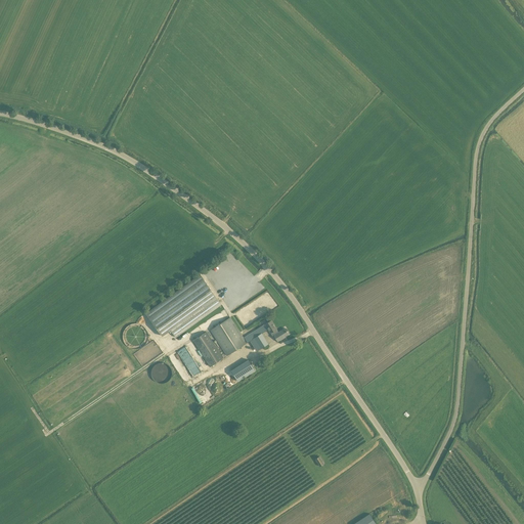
[(155,307),(145,313),(162,336),(171,330),(176,337),(222,304),(201,274),(155,307)]
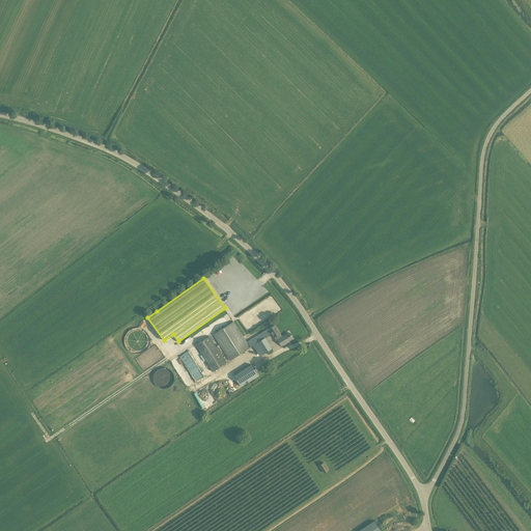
[(272,294),(254,305),(257,308),(264,303),(271,312),(273,310),(275,313),(281,309),(272,294)]
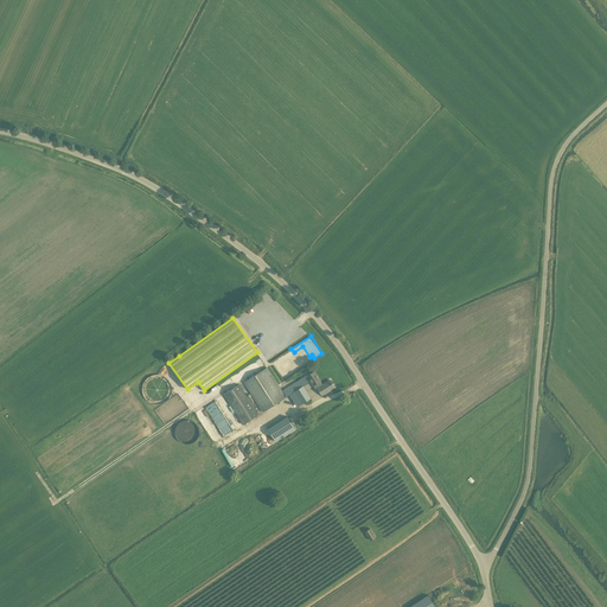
[(286,397),(267,368),(243,382),(262,413),(286,397)]
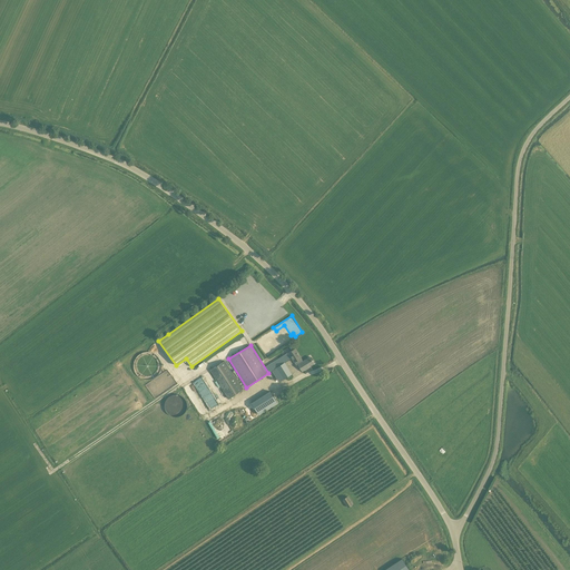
[(301,357),(295,349),(288,353),(265,366),(269,373),(272,371),(279,382),(292,374),(285,362),(292,357),(294,362),(301,357)]
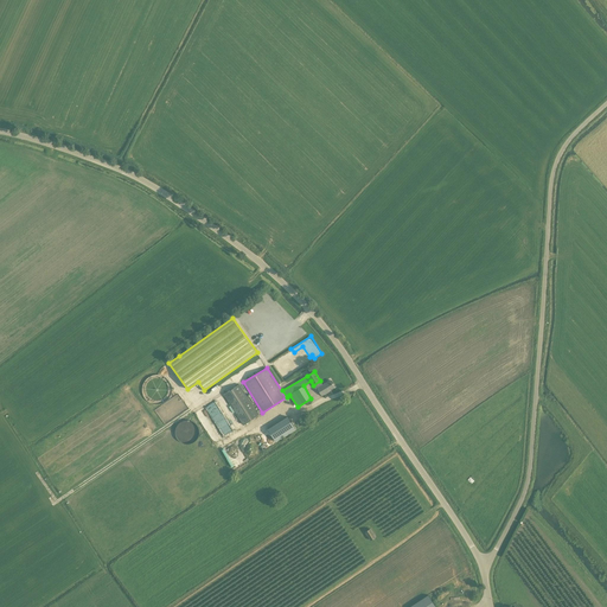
[(148,403),(170,402),(167,376),(142,377),(144,397),(148,397),(148,403)]
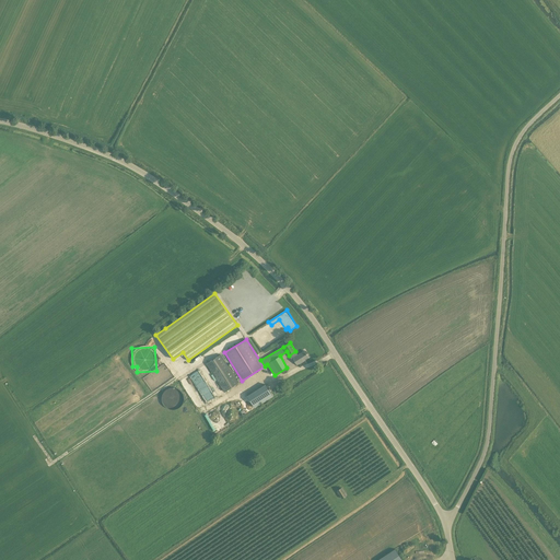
[(308,357),(304,351),(293,358),(298,365),(301,363),(301,362),(308,357)]
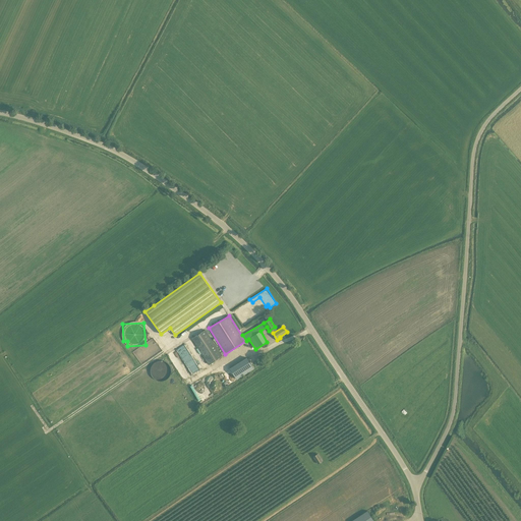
[(206,330),(192,338),(209,364),(222,356),(206,330)]
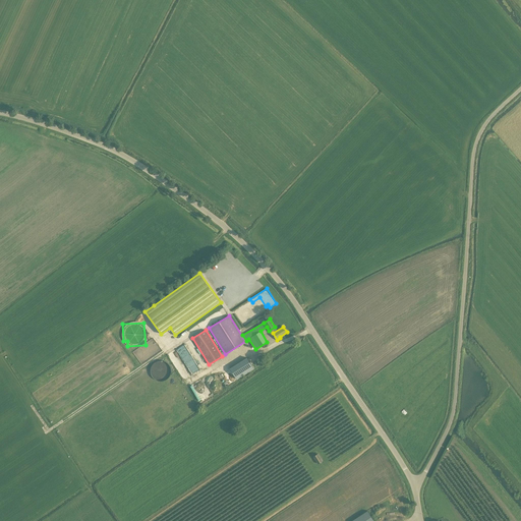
[(183,374),(189,371),(176,351),(170,355),(183,374)]
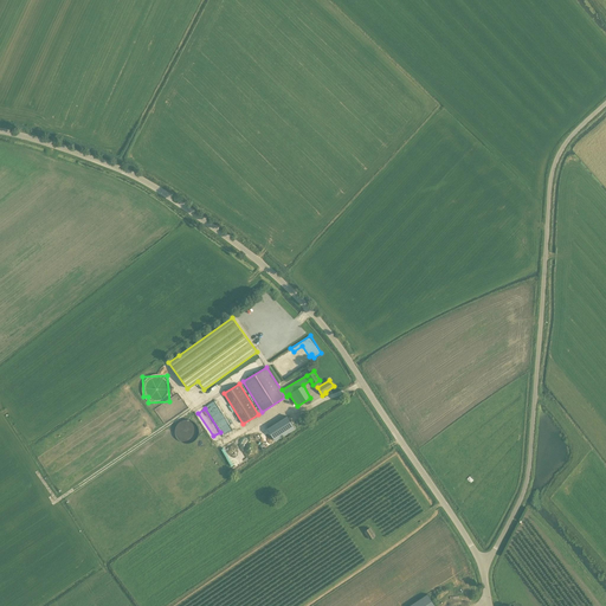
[(288,416),(271,426),(279,438),(295,429),(288,416)]
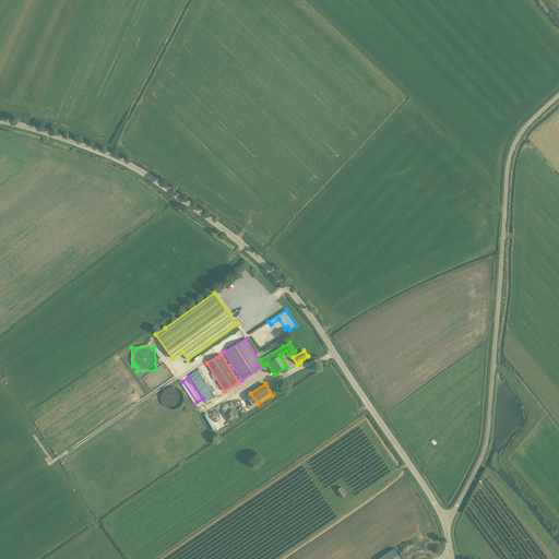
[(164,389),(164,403),(179,404),(179,389),(164,389)]
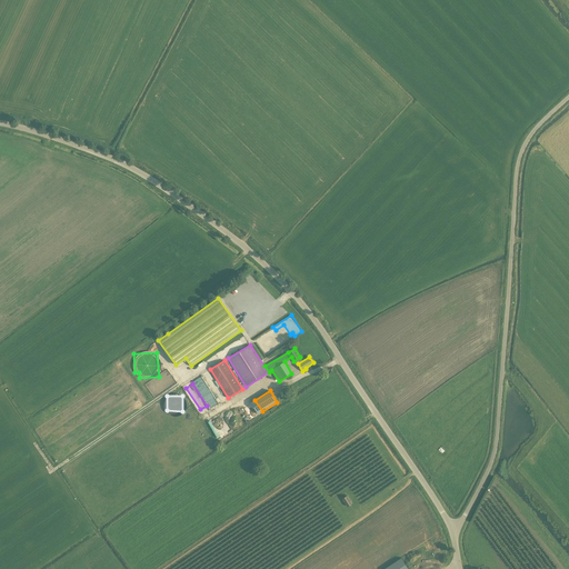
[(352,503),(347,496),(342,498),(347,507),(352,503)]
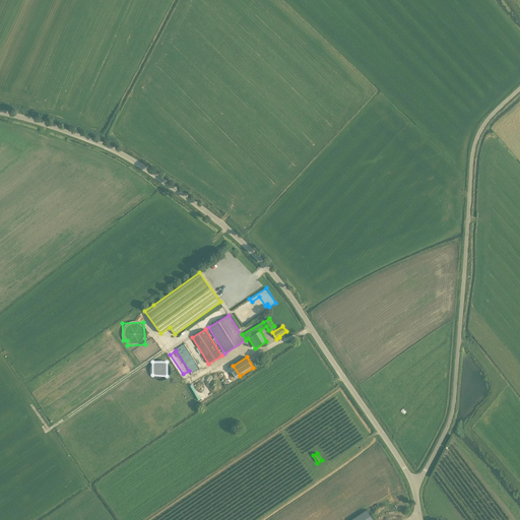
[(350,519),(373,519),(367,510),(350,519)]
